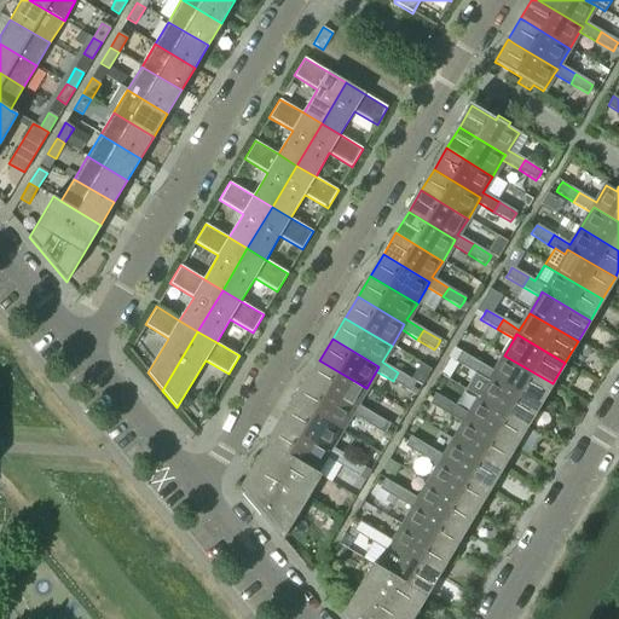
[(478,362),(461,352),(458,357),(455,362),(472,371),(478,362)]
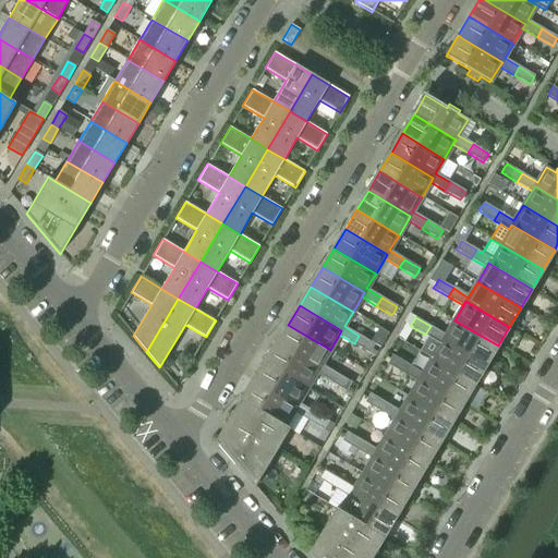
[(498,346),(455,320),(446,335),(431,326),(425,335),(440,343),(444,339),(486,365),(498,346)]
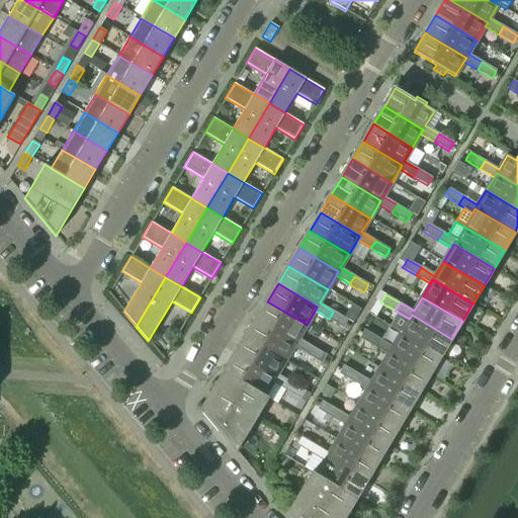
[(297,338),(307,325),(267,301),(257,319),(295,342),(293,346),(308,355),(312,347),(297,338)]
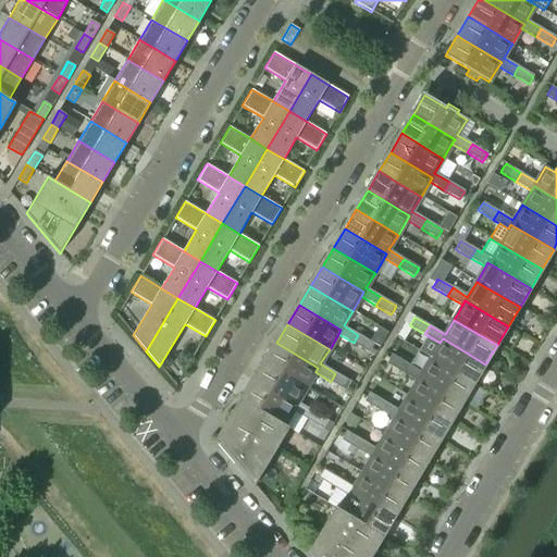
[(373,344),(358,335),(354,343),(369,353),(371,348),(373,344)]
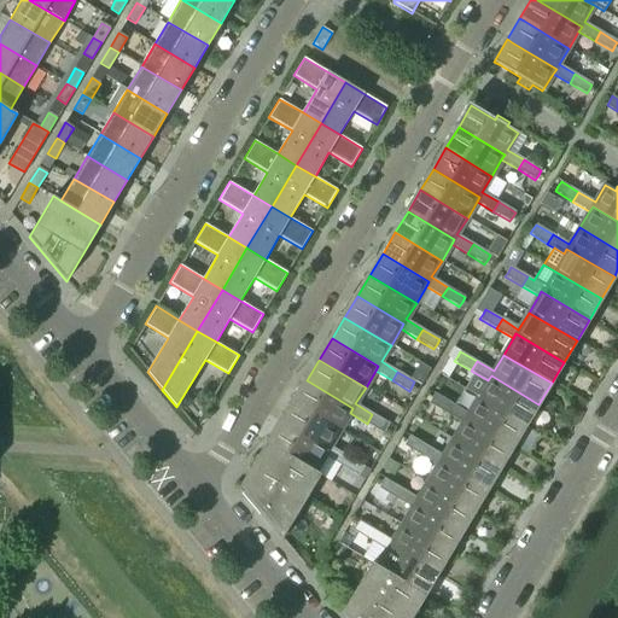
[(538,404),(491,375),(488,380),(478,396),(526,426),(538,404)]
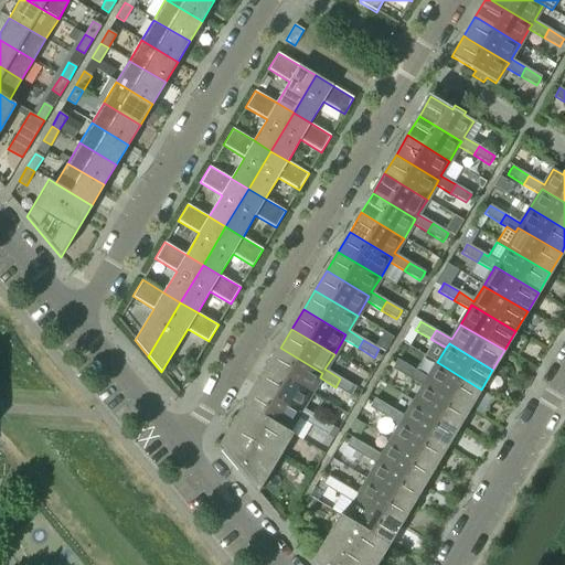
[(322,373),(280,348),(268,368),(311,393),(320,377),(322,373)]
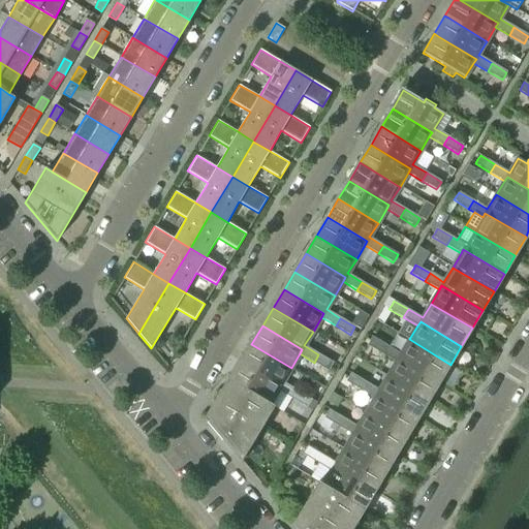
[(367,345),(381,353),(386,345),(372,337),(370,341),(367,345)]
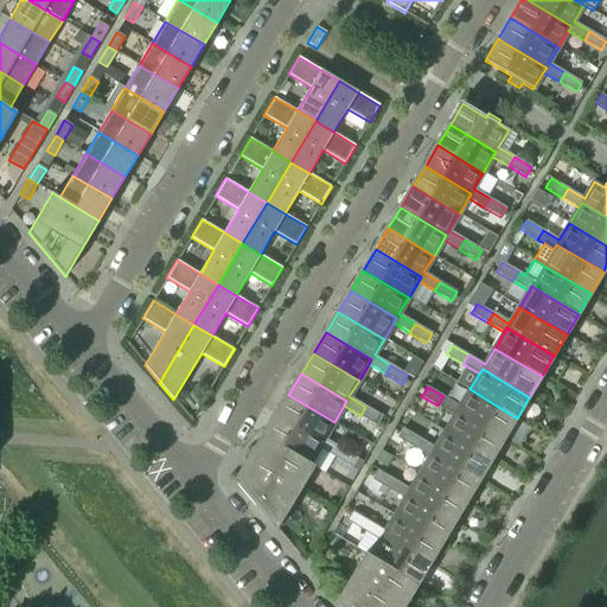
[(517,419),(470,389),(460,406),(443,396),(438,406),(454,415),(458,410),(505,439),(517,419)]
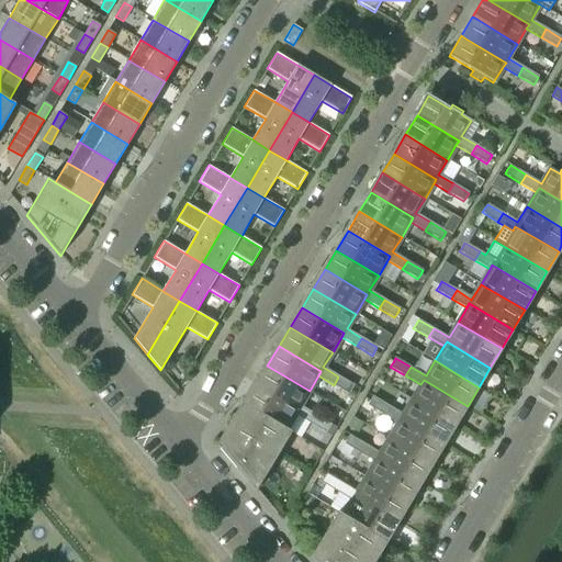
[(301,405),(310,391),(267,366),(256,385),(298,409),(295,414),(311,424),(315,415),(301,405)]
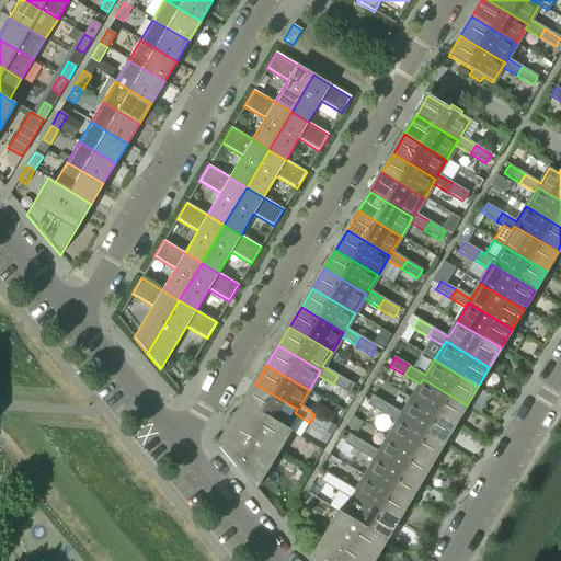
[(351,389),(353,385),(338,376),(333,385),(348,393),(351,389)]
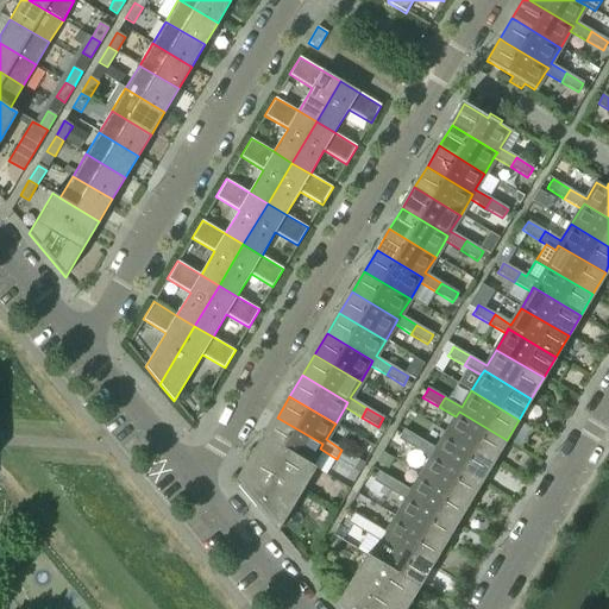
[(507,440),(459,412),(456,416),(446,433),(494,462),(507,440)]
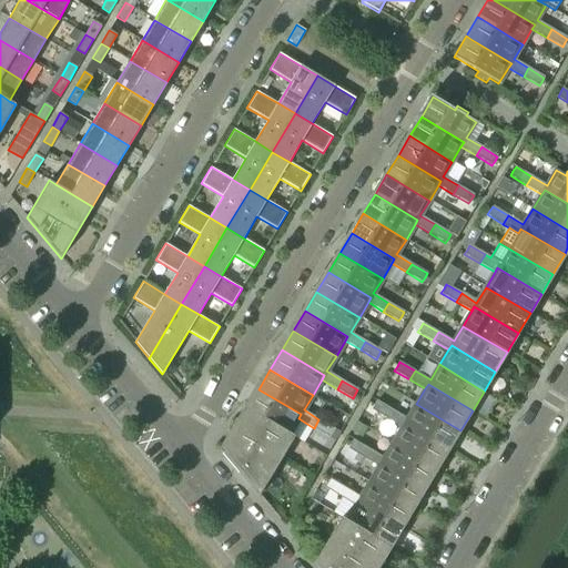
[(301,414),(259,389),(246,408),(290,434),(294,437),(295,436),(290,433),(298,418),(301,414)]
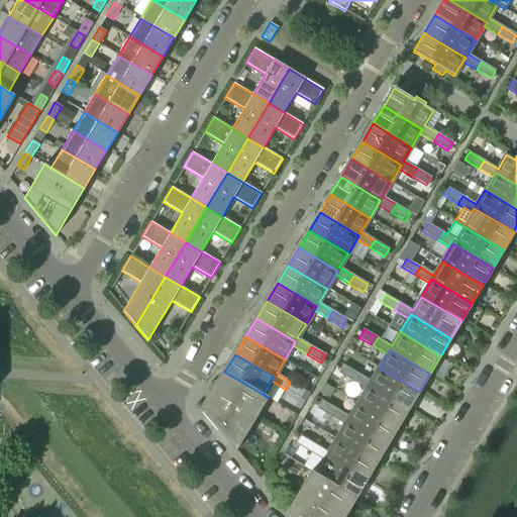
[(356,373),(342,365),(340,369),(337,373),(351,381),(356,373)]
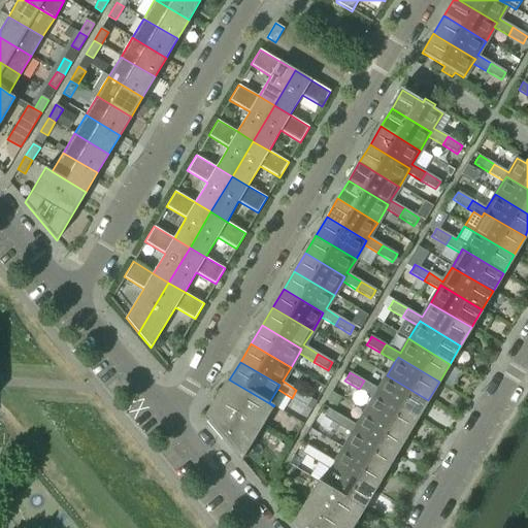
[(428,400),(387,375),(378,389),(364,381),(359,389),(373,397),(376,393),(418,418),(428,400)]
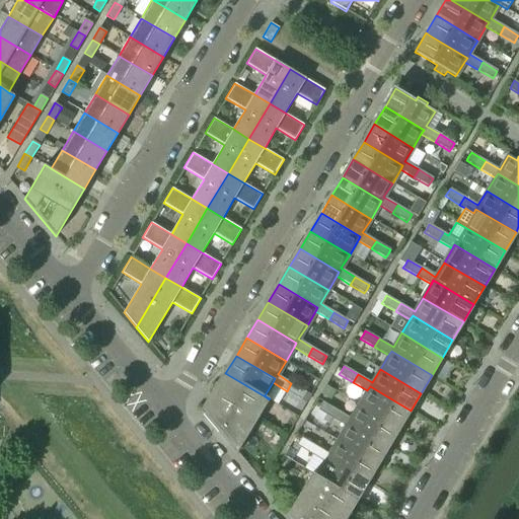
[(213,388),(201,410),(236,454),(237,452),(258,418),(269,399),(265,396),(225,373),(216,390),(213,388)]
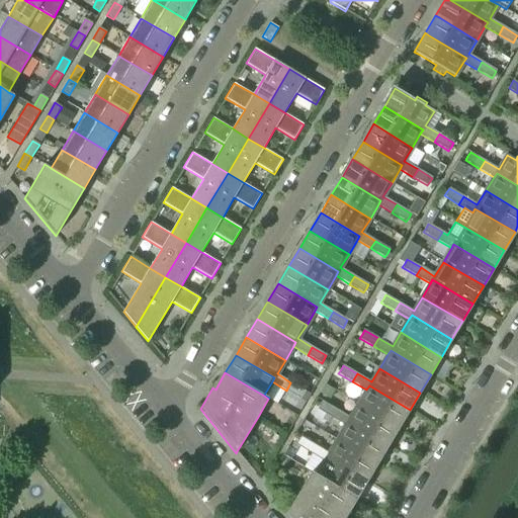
[(303,395),(305,391),(290,382),(286,391),(300,399),(303,395)]
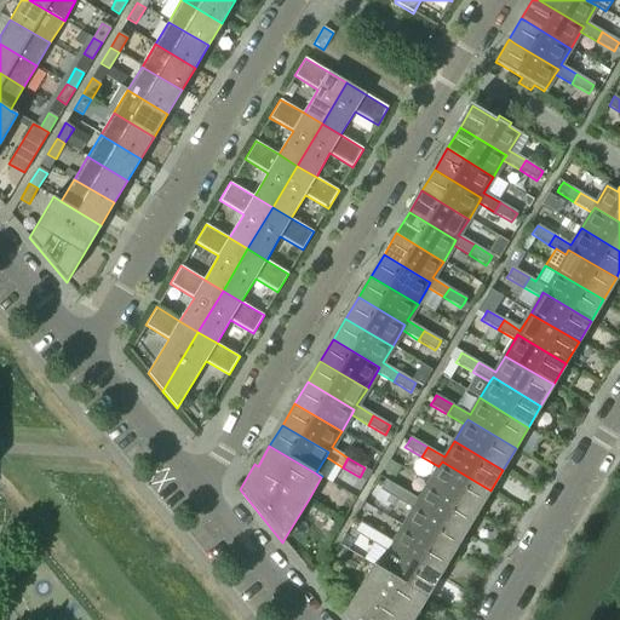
[(394,477),(401,466),(389,460),(383,471),(394,477)]
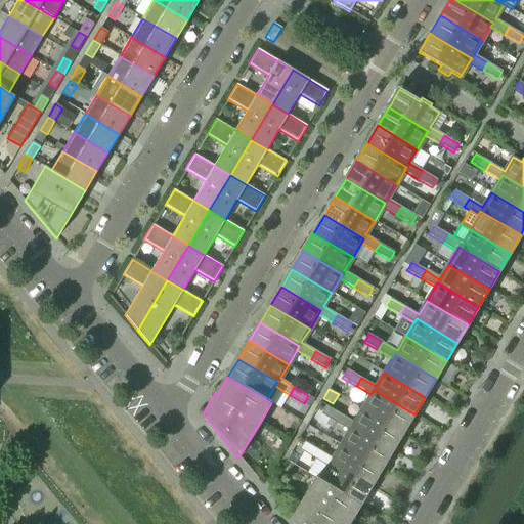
[(415,415),(374,390),(370,394),(362,408),(403,434),(415,415)]
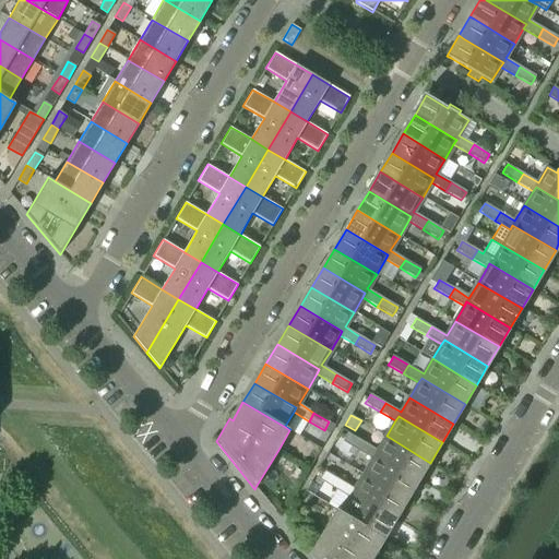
[(357,451),(363,442),(347,432),(345,437),(342,441),(357,451)]
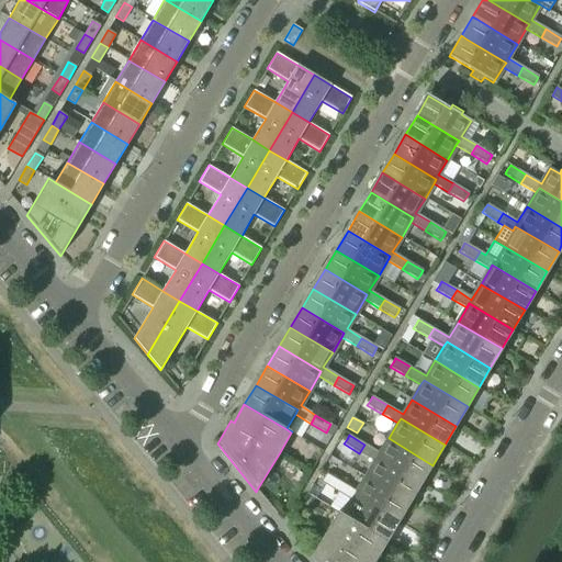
[(433,465),(389,438),(379,453),(364,445),(359,453),(374,462),(378,458),(422,484),(433,465)]
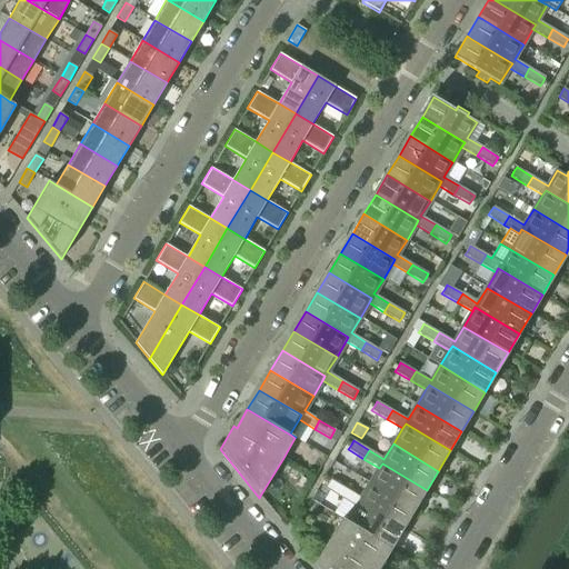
[(427,490),(382,463),(379,468),(370,482),(416,510),(427,490)]
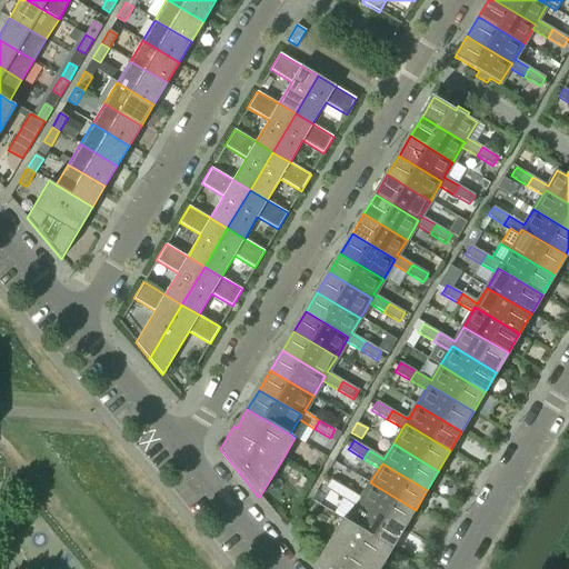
[(340,497),(346,489),(330,479),(328,483),(325,488),(340,497)]
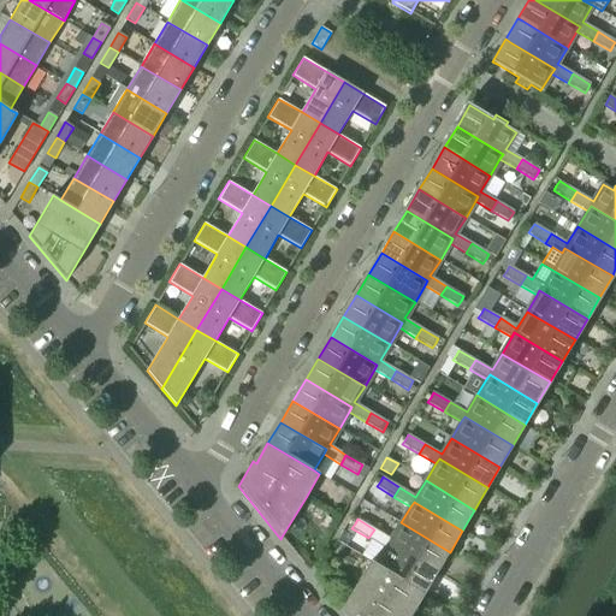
[(450,552),(401,522),(390,539),(374,529),(368,538),(385,549),(389,544),(437,573),(450,552)]
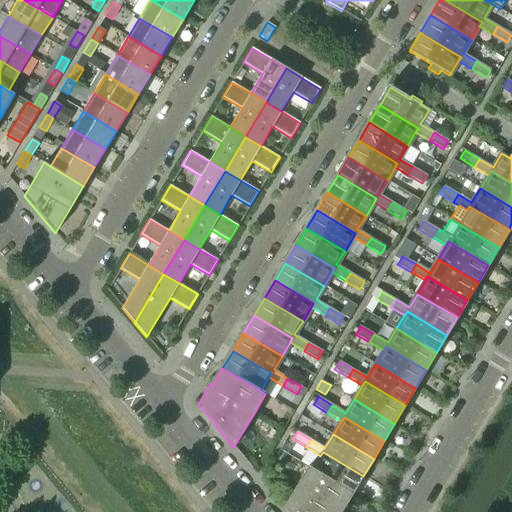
[(363,476),(323,452),(320,456),(312,468),(308,465),(307,466),(353,494),(363,476)]
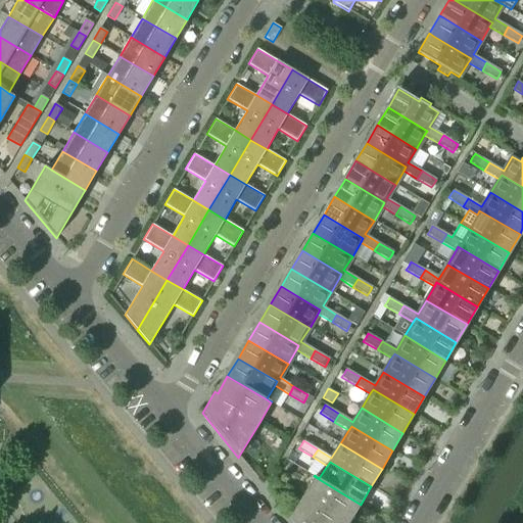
[(361,505),(314,476),(303,493),(289,518),(293,522),(348,522),(349,522),(361,505)]
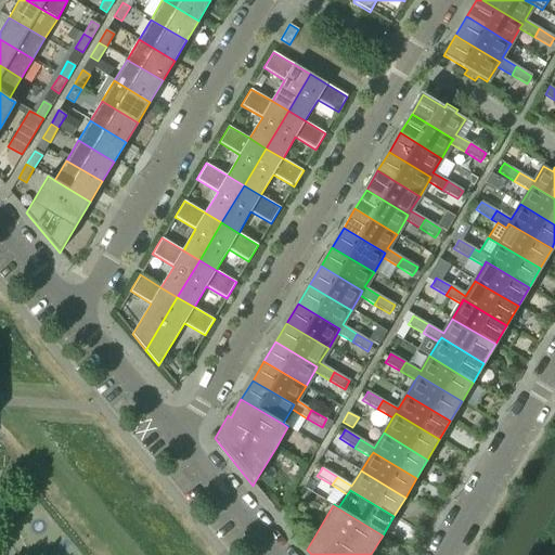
All buildings are outlined.
